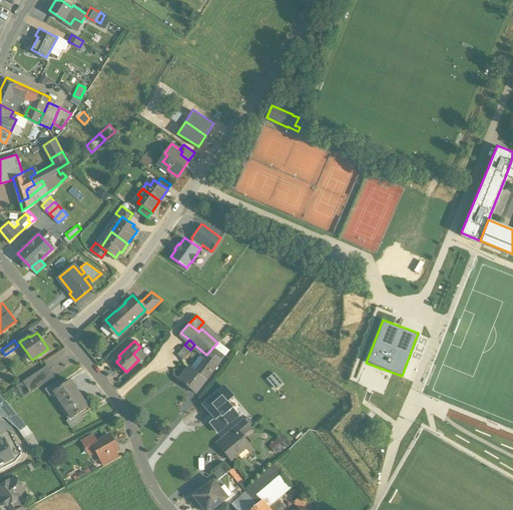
[(190,350),(184,345),(176,354),(182,359),(190,350)]
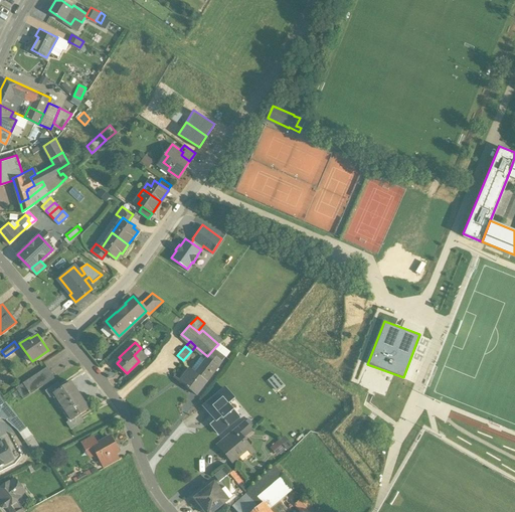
[(215,347),(207,356),(218,364),(225,355),(215,347)]
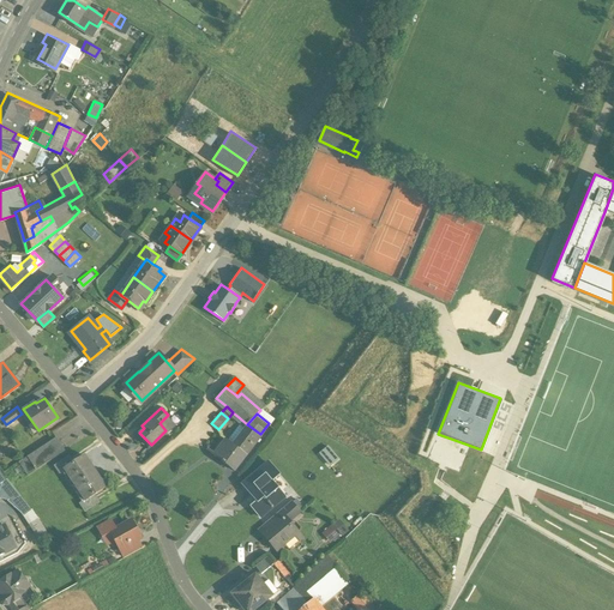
[(247,424),(233,442),(227,439),(215,454),(234,469),(262,434),(260,434),(247,424)]
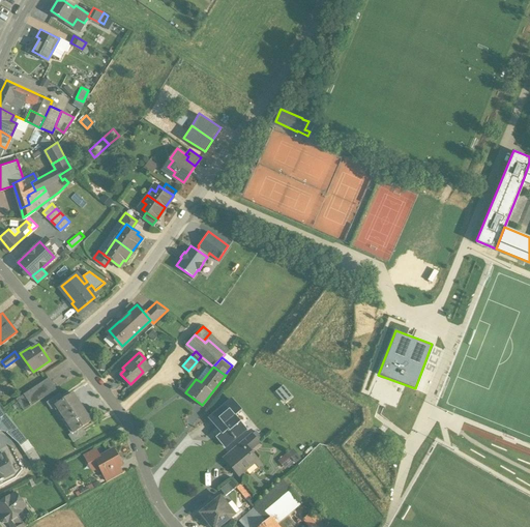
[(49,377),(17,398),(24,409),(56,387),(49,377)]
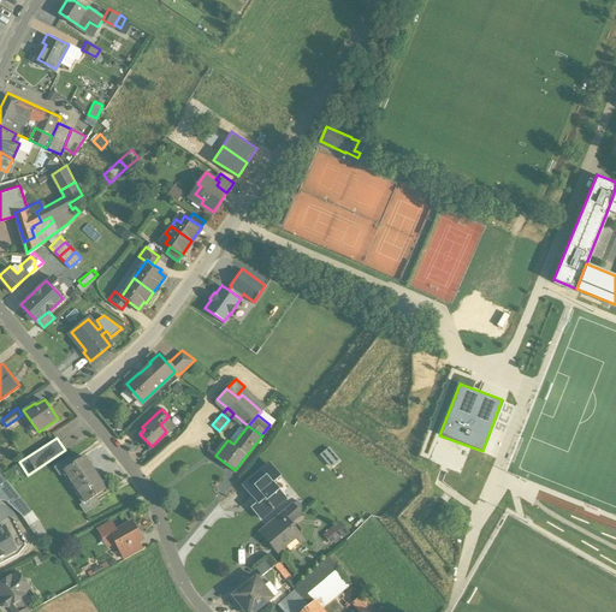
[(106,487),(86,456),(73,463),(61,471),(83,503),(94,495),(106,487)]
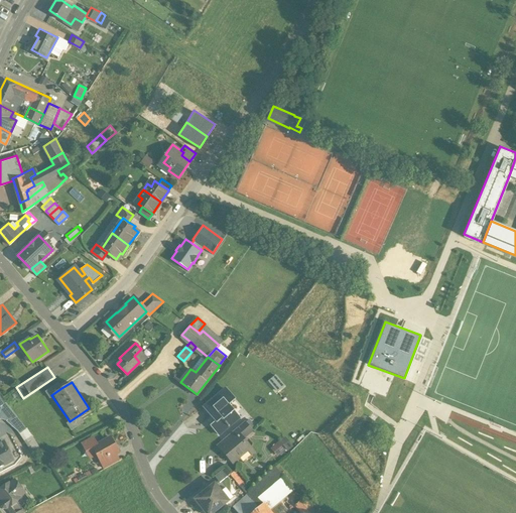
[(57,383),(46,391),(49,396),(51,395),(61,388),(57,383)]
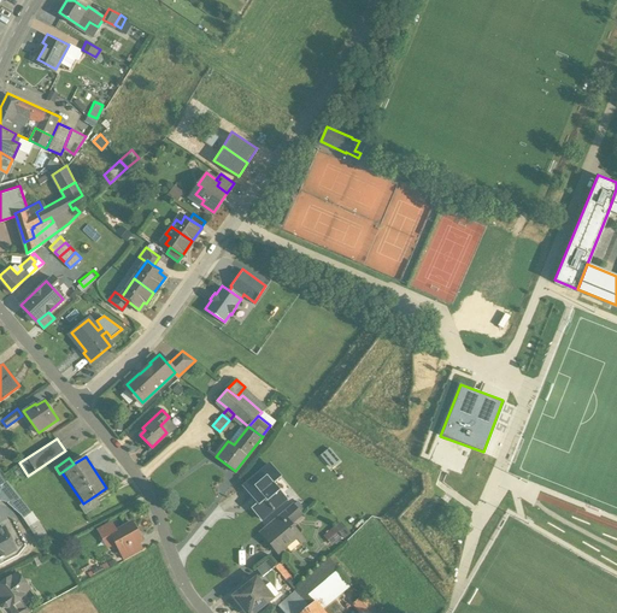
[(270,463),(244,485),(258,502),(253,507),(262,518),(282,501),(276,493),(280,490),(271,481),(278,473),(270,463)]
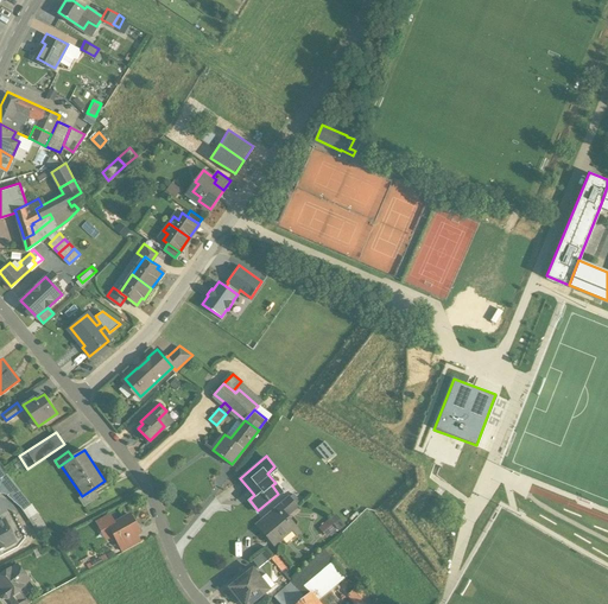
[(19,489),(6,472),(1,477),(0,482),(0,491),(14,494),(19,489)]
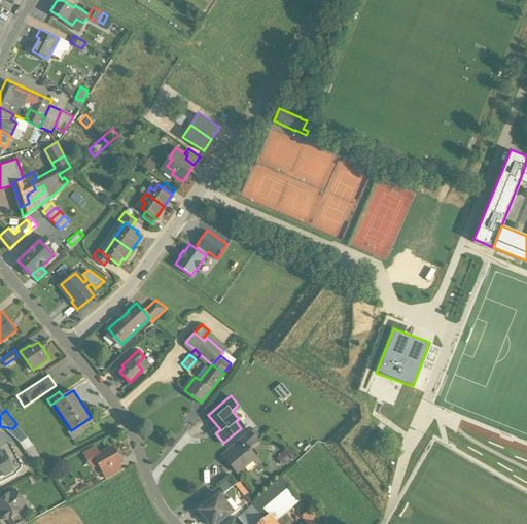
[(71,430),(69,431),(73,438),(84,430),(80,424),(71,430)]
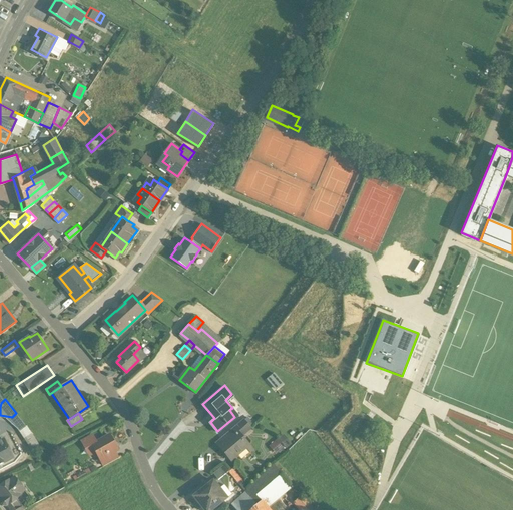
[(243,417),(232,426),(240,435),(250,426),(243,417)]
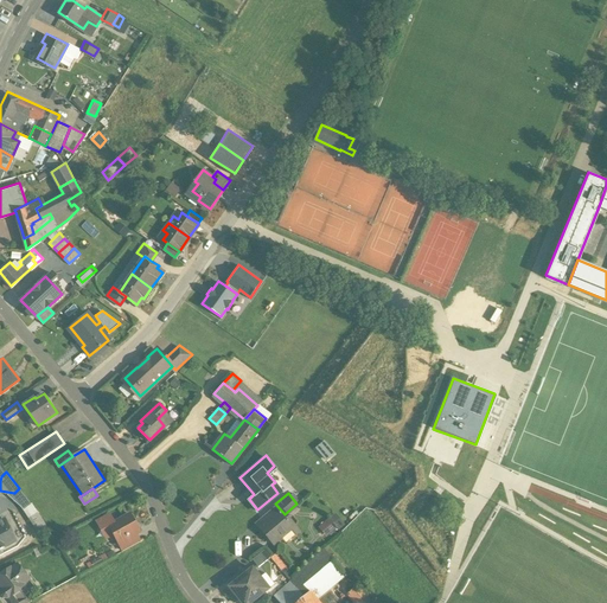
[(21,506),(29,517),(37,511),(30,501),(21,506)]
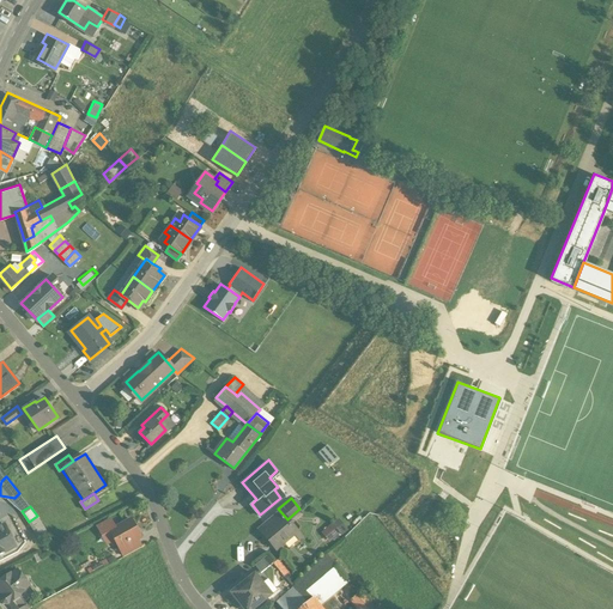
[(278,509),(266,518),(271,524),(262,531),(275,547),(296,530),(287,519),(278,509)]
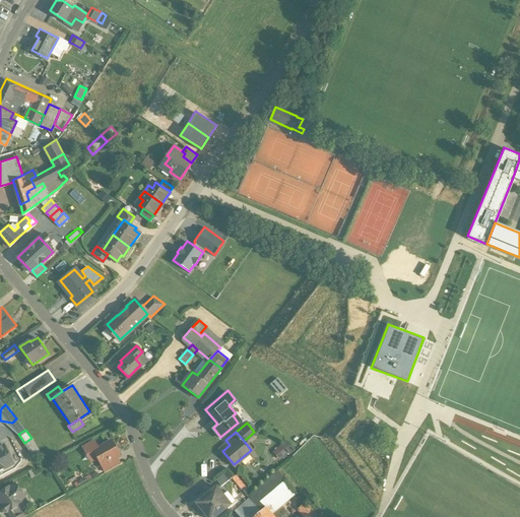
[(42,453),(31,438),(24,443),(35,458),(42,453)]
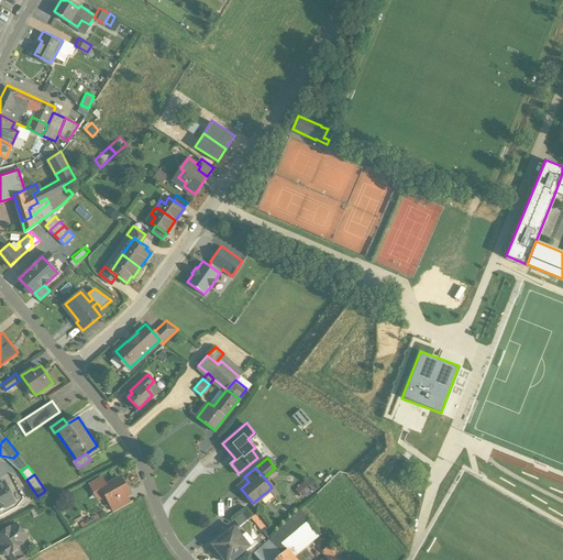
[(102,476),(90,483),(95,491),(101,487),(101,486),(106,484),(102,476)]
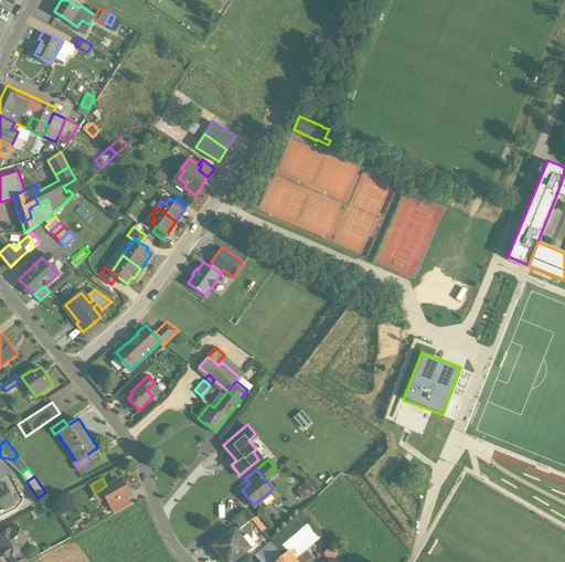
[(106,486),(102,488),(102,489),(110,504),(126,495),(126,496),(129,494),(121,478),(106,486)]
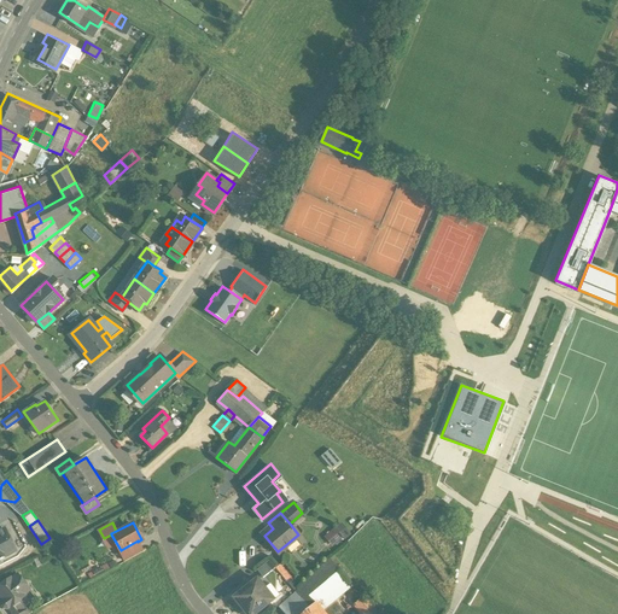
[(5,528),(0,530),(0,557),(16,550),(5,528)]
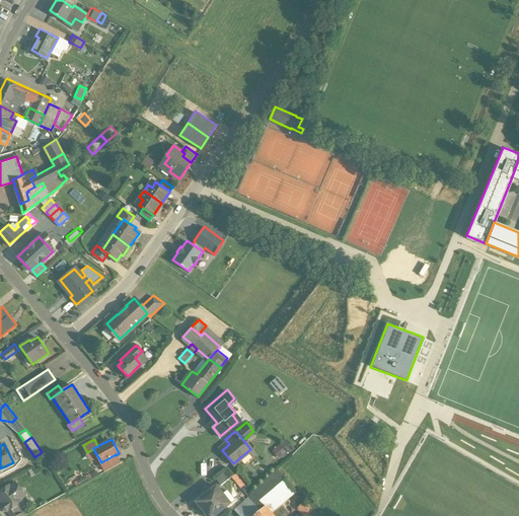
[(288,451),(282,445),(274,453),(280,459),(288,451)]
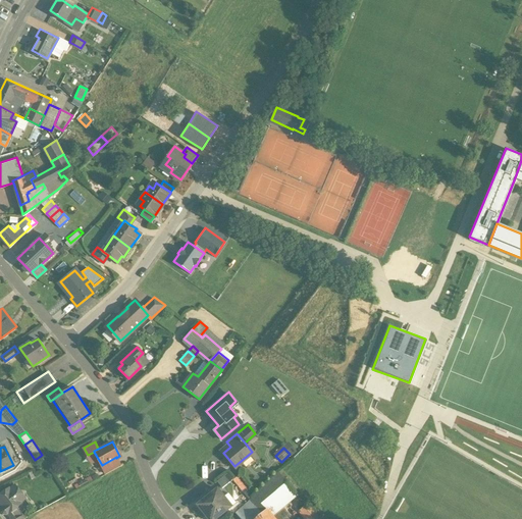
[(116,457),(102,465),(106,472),(119,464),(116,458),(116,457)]
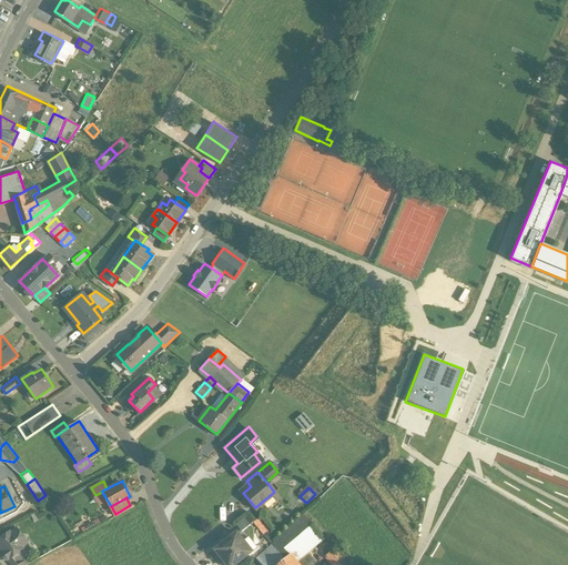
[(247,513),(235,523),(242,530),(253,521),(247,513)]
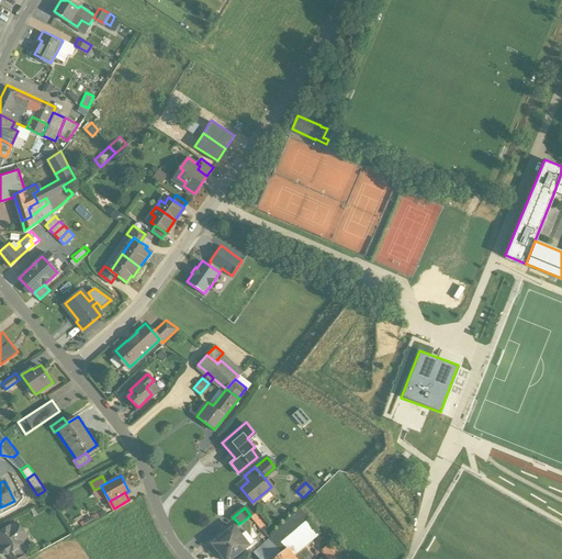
[(301,525),(310,518),(301,507),(272,535),(256,548),(263,558),(301,525)]
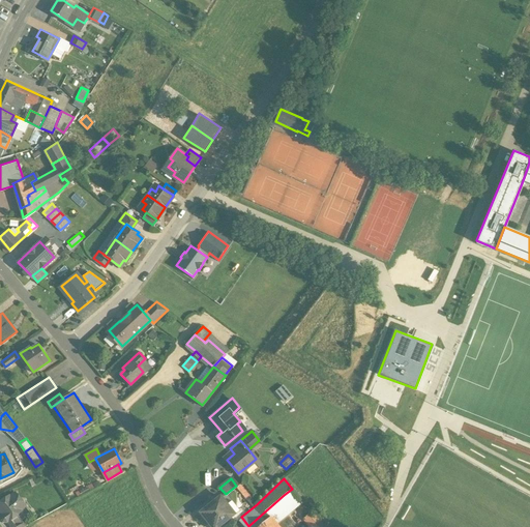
[(292,489),(284,495),(292,504),(299,498),(292,489)]
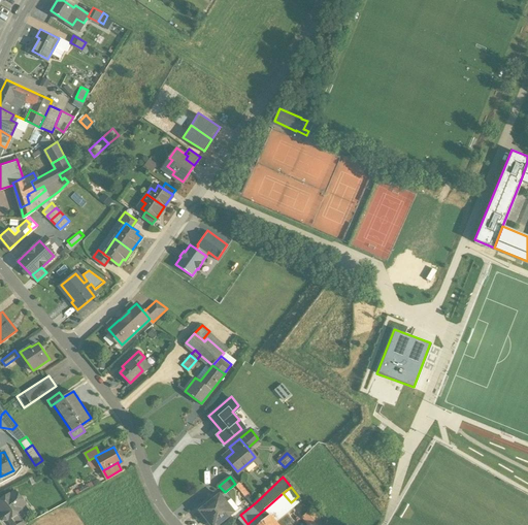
[(10,494),(8,493),(0,499),(0,507),(3,512),(1,514),(0,518),(2,520),(7,520),(18,512),(22,509),(17,502),(22,498),(14,490),(10,494)]
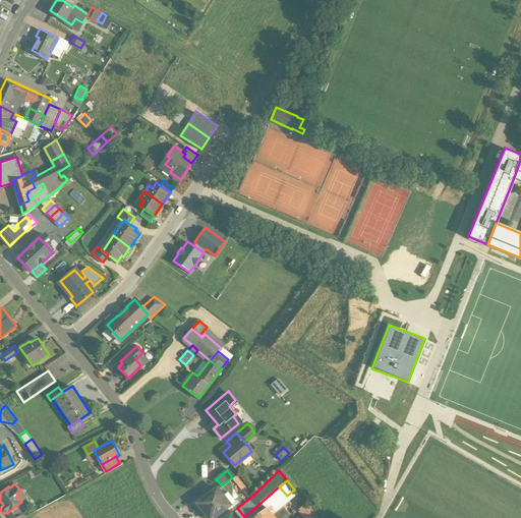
[(217,486),(196,503),(208,517),(213,517),(231,504),(217,486)]
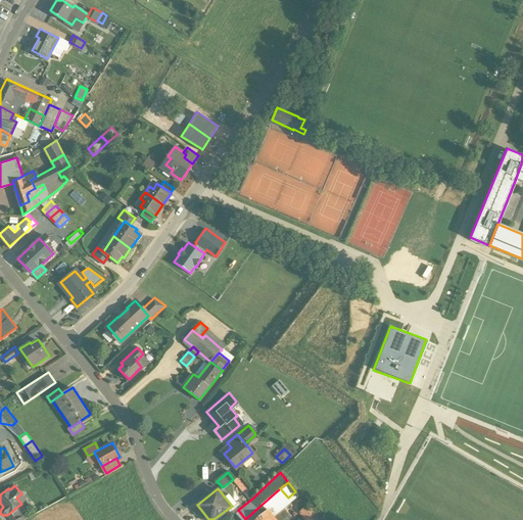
[(280,488),(245,519),(254,519),(267,510),(270,514),(288,498),(280,488)]
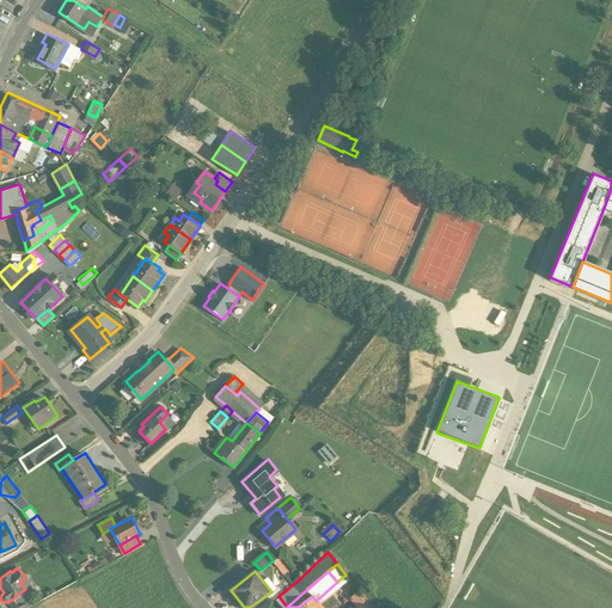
[(375,607),(378,607),(361,588),(350,597),(360,607),(375,607)]
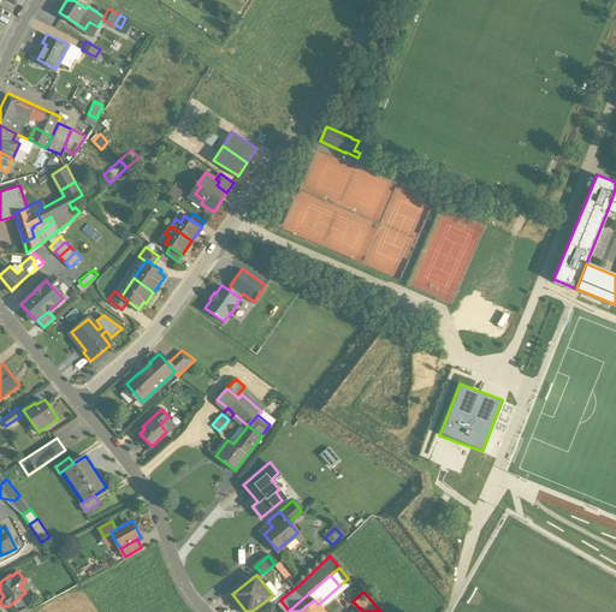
[(21,596),(9,606),(13,611),(24,611),(30,610),(21,596)]
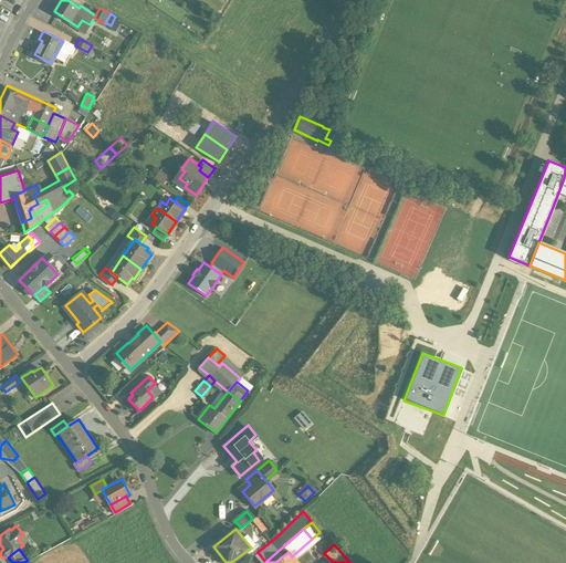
[(289,552),(275,562),(297,562),(292,556),(289,552)]
